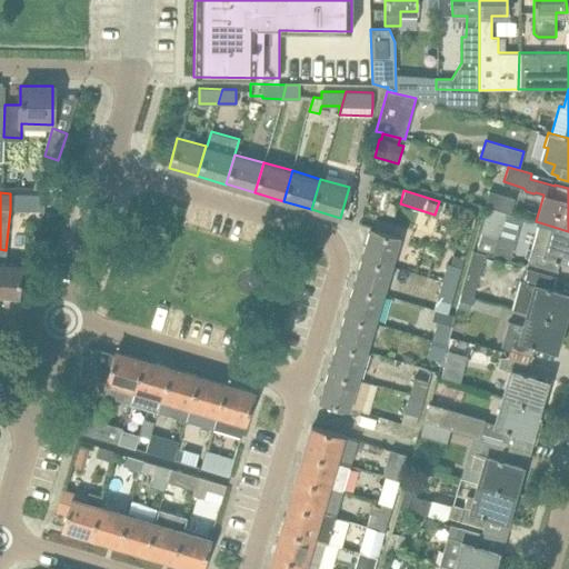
[(15,210),(21,210),(43,210),(45,195),(15,195),(15,210)]
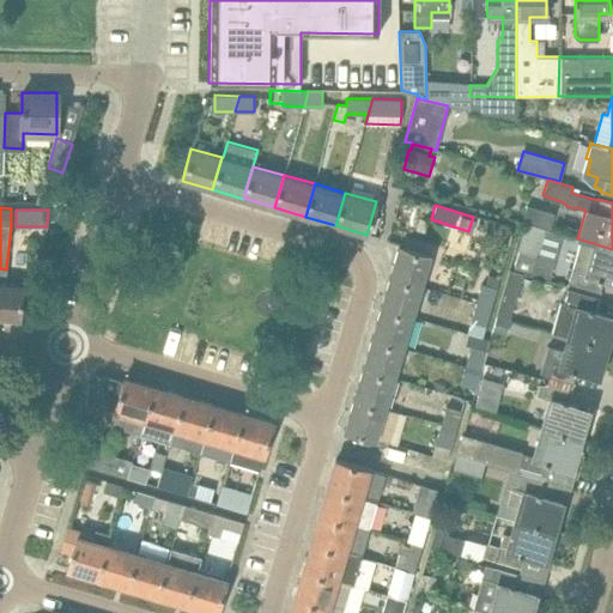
[(560,235),(525,224),(517,249),(520,250),(514,267),(548,278),(560,235)]
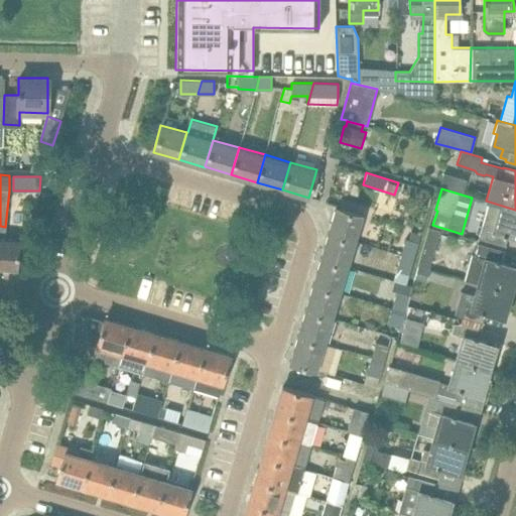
[(515,210),(489,202),(478,239),(505,246),(508,236),(515,238),(515,210)]
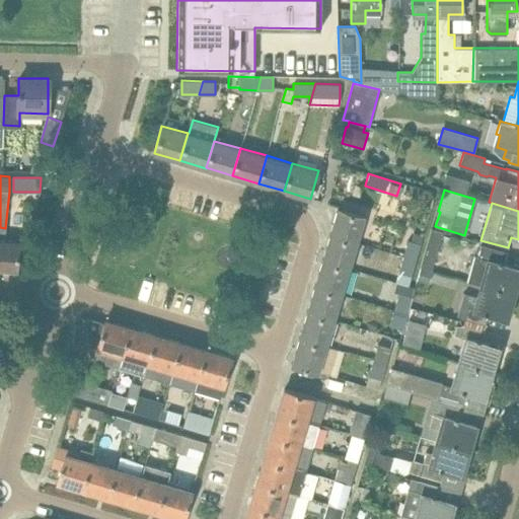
[(365,216),(338,208),(329,234),(357,242),(365,216)]
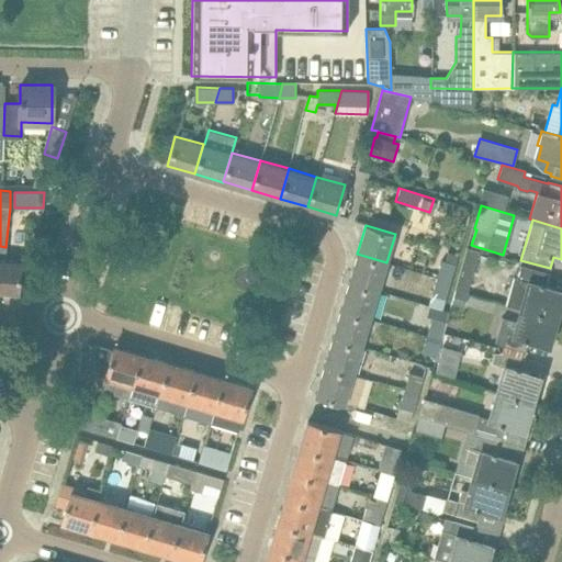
[(479,250),(467,247),(460,271),(454,289),(456,289),(456,290),(468,293),(469,292),(491,298),(483,283),(474,288),(469,287),(479,250)]
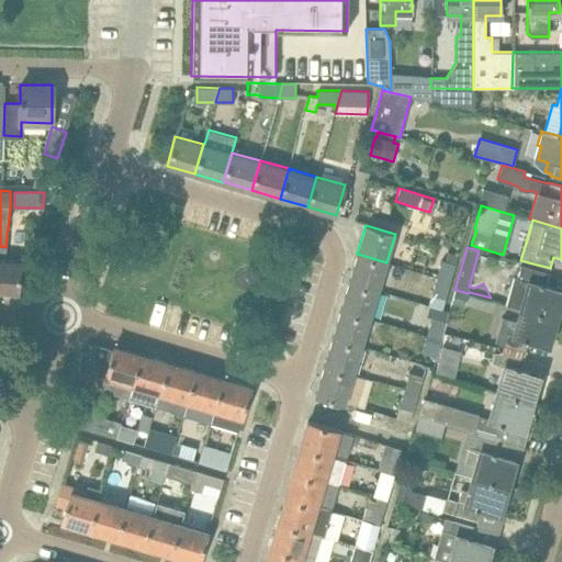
[(441,259),(437,277),(450,281),(458,254),(448,251),(445,260),(441,259)]
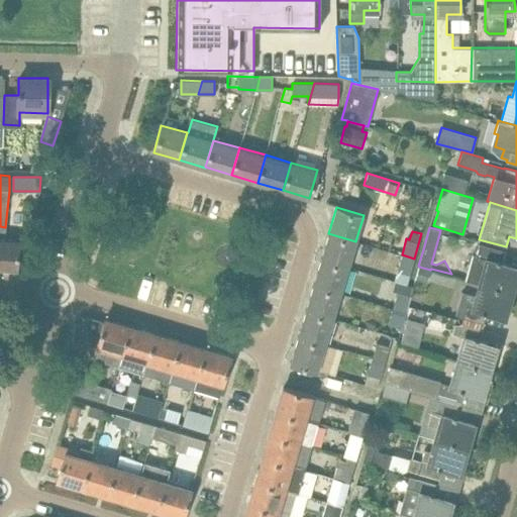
[(355,241),(328,233),(321,259),(347,267),(355,241)]
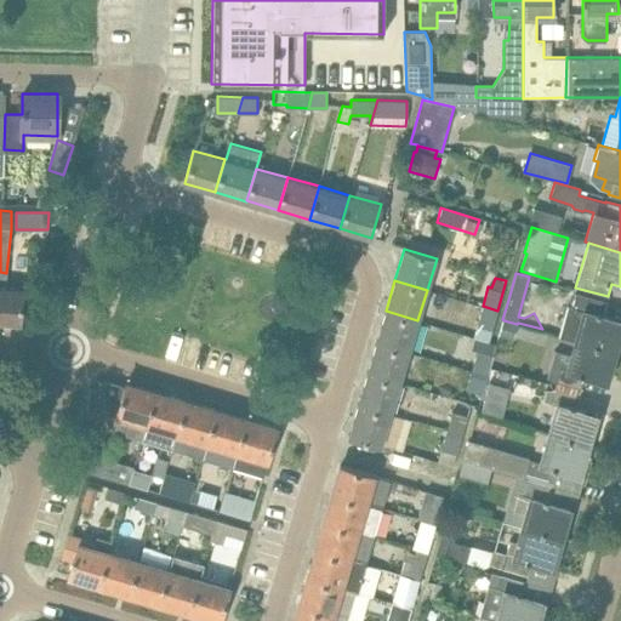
[(0,320),(20,323),(23,290),(0,286),(0,320)]
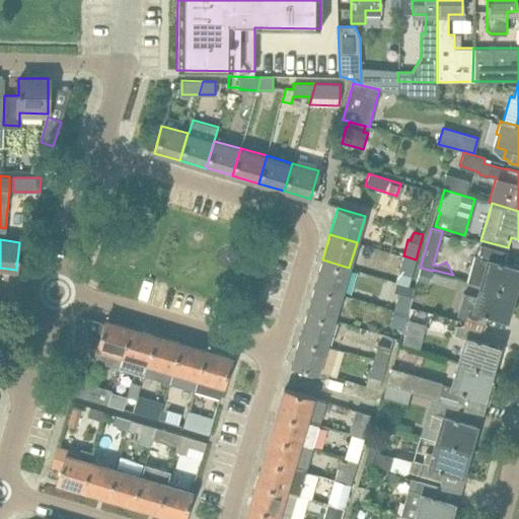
[(480,244),(476,257),(474,256),(467,281),(513,294),(518,274),(518,267),(504,263),(507,251),(480,244)]
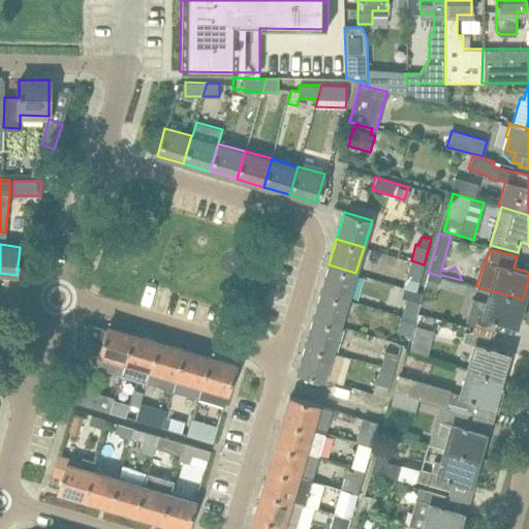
[(424,265),(411,260),(406,277),(419,281),(424,265)]
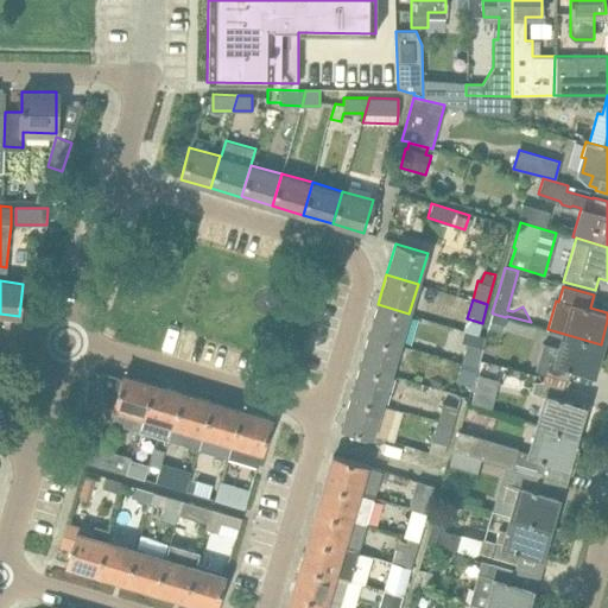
[(409,314),(378,304),(368,335),(400,344),(409,314)]
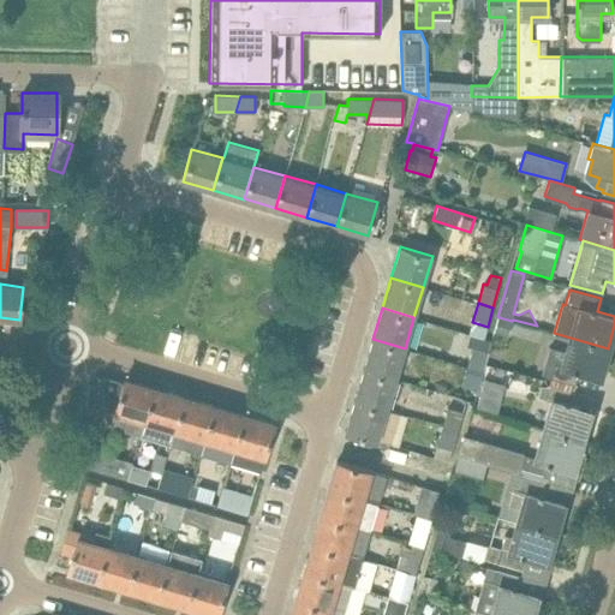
[(608,348),(554,333),(554,334),(569,339),(566,352),(549,347),(542,374),(550,376),(550,377),(553,378),(575,384),(579,374),(599,380),(608,348)]
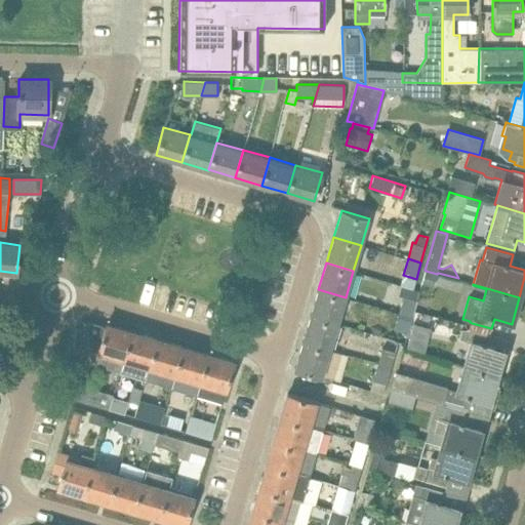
[(418,290),(408,287),(406,296),(403,295),(399,313),(411,317),(418,290)]
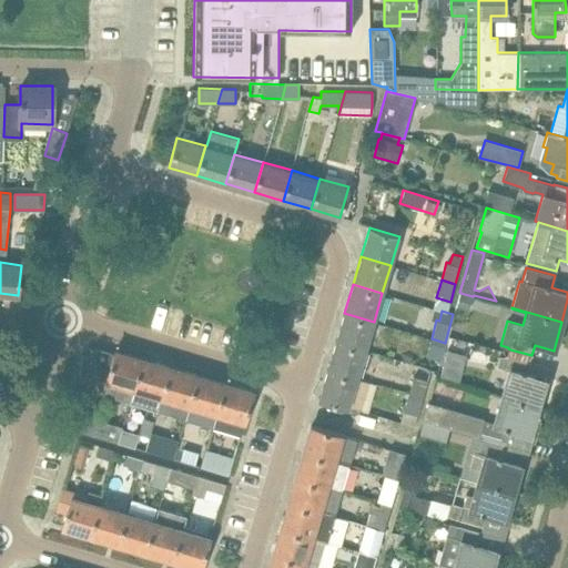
[(374,322),(344,313),(335,342),(365,351),(374,322)]
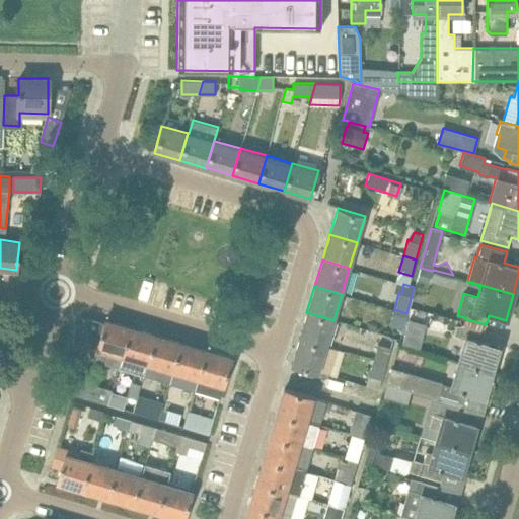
[(406,313),(394,309),(389,325),(401,329),(406,313)]
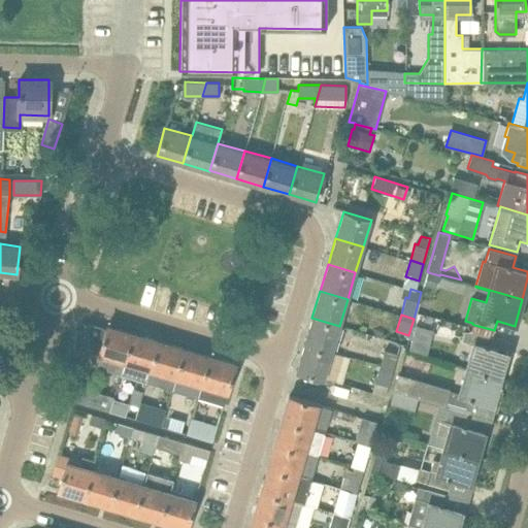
[(339,326),(311,318),(304,344),(332,352),(339,326)]
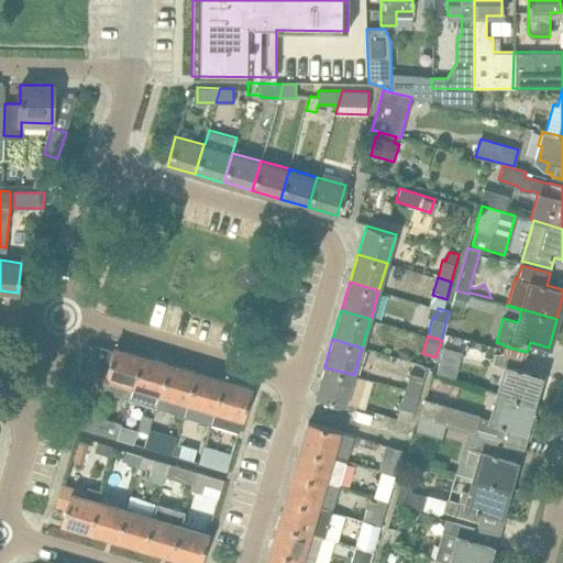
[(133,385),(142,355),(113,348),(112,351),(94,345),(85,372),(105,378),(101,387),(129,395),(132,384),(133,385)]
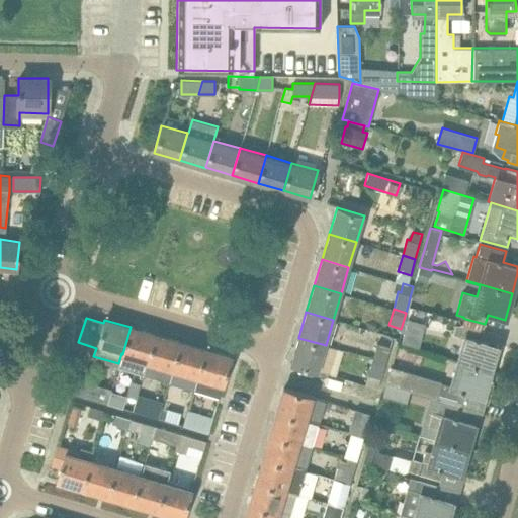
[(461,323),(461,325),(455,325),(452,334),(458,335),(458,337),(464,338),(458,362),(490,371),(498,345),(480,340),(484,329),(461,323)]
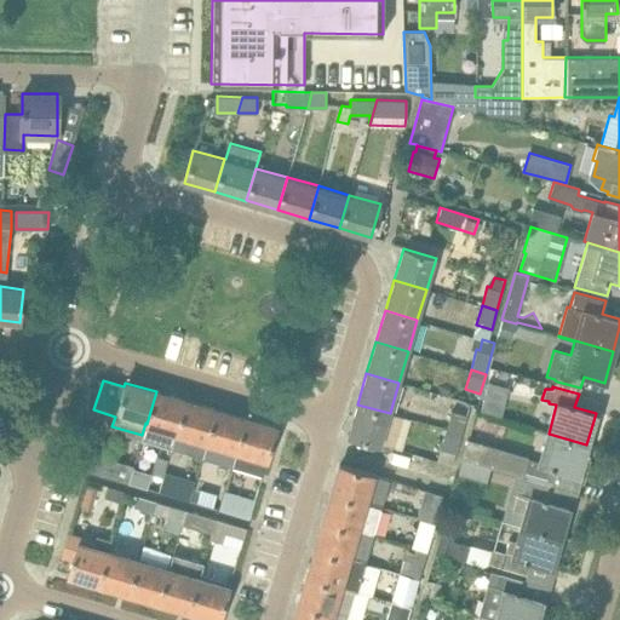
[(187,400),(156,391),(147,424),(177,432),(187,400)]
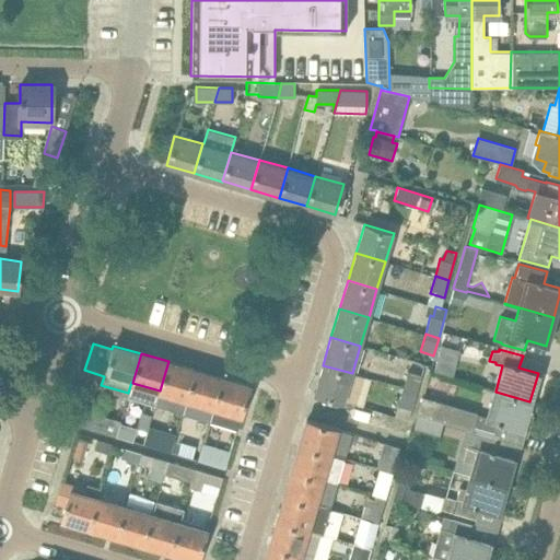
[(195,370),(168,361),(160,391),(186,398),(182,413),(183,413),(195,370)]
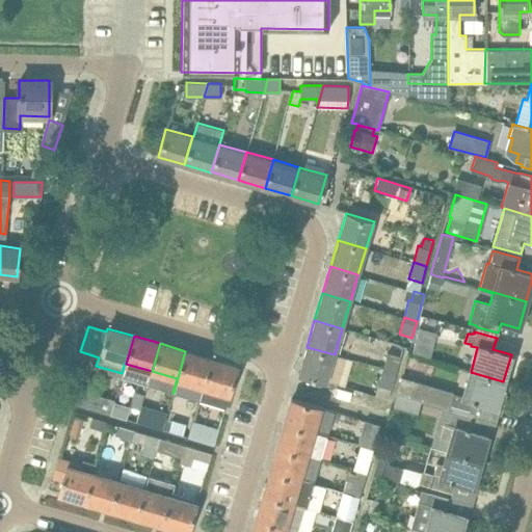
[(335,354),(307,347),(298,373),(326,381),(335,354)]
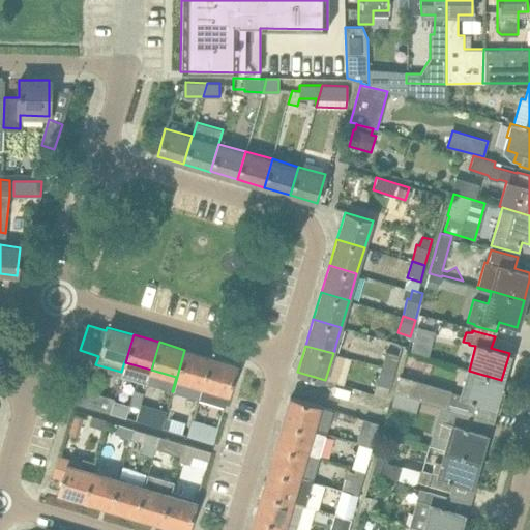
[(210,357),(184,350),(173,391),(199,399),(210,357)]
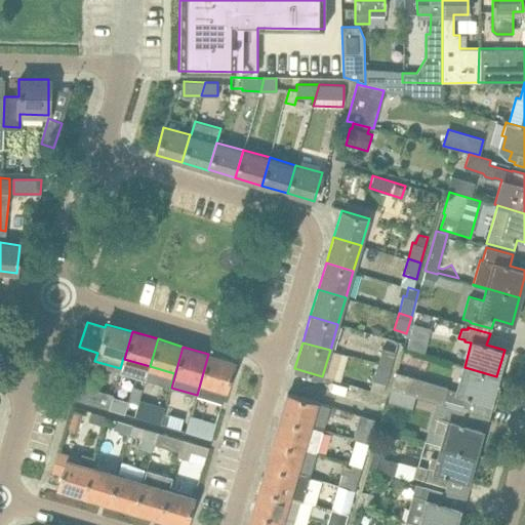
[(382,347),(377,364),(391,368),(396,351),(382,347)]
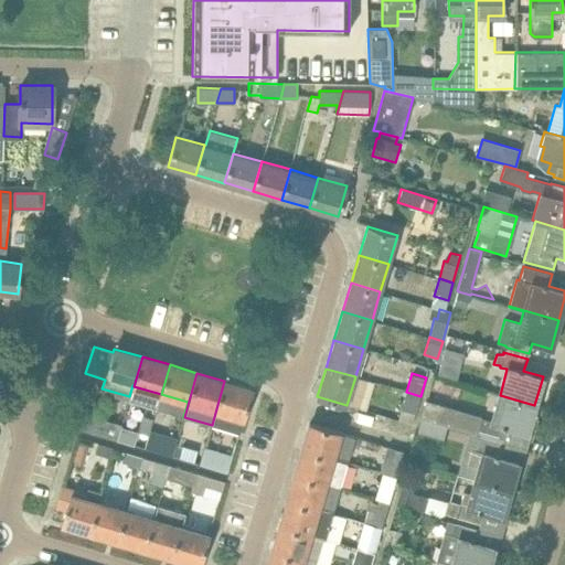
[(224,381),(216,411),(212,425),(240,433),(244,418),(253,390),(224,381)]
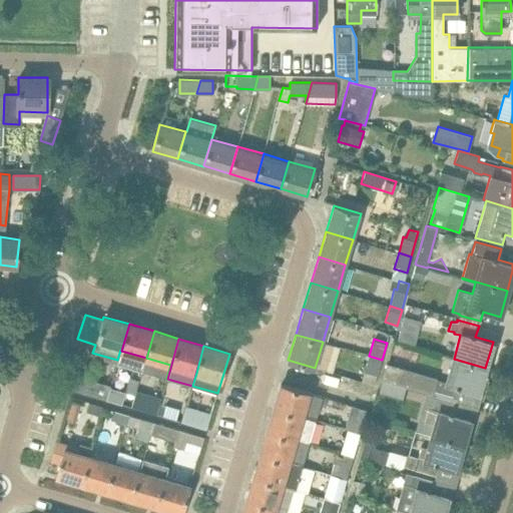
[(382,360),(369,356),(362,380),(372,383),(374,374),(378,375),(382,360)]
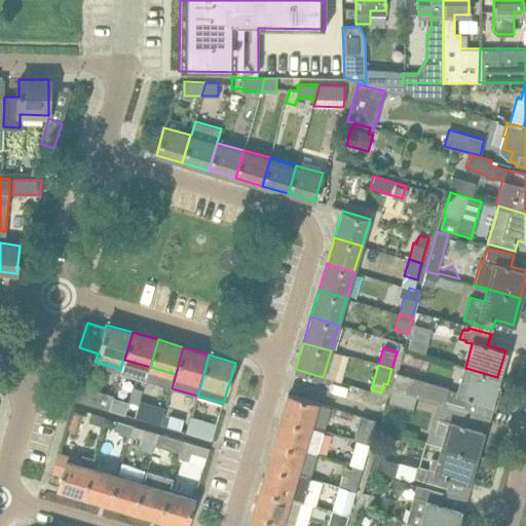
[(490,403),(497,377),(465,368),(457,393),(447,390),(448,386),(397,372),(391,388),(468,410),(473,399),(490,403)]
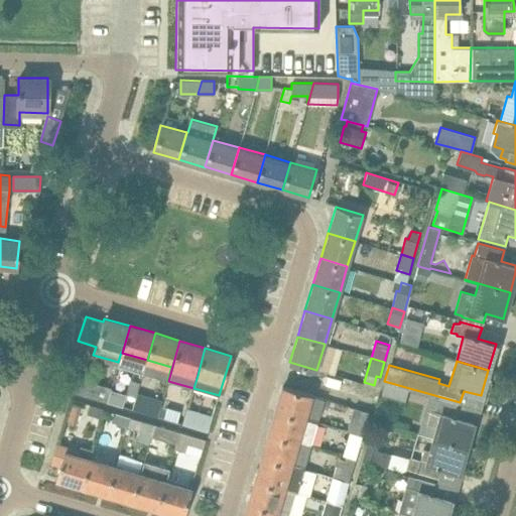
[(111,389),(111,388),(86,380),(82,394),(107,402),(111,389)]
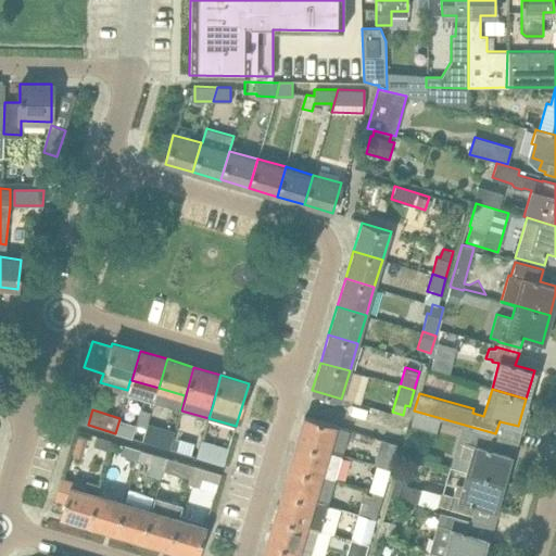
[(440,418),(414,411),(411,424),(436,430),(440,418)]
